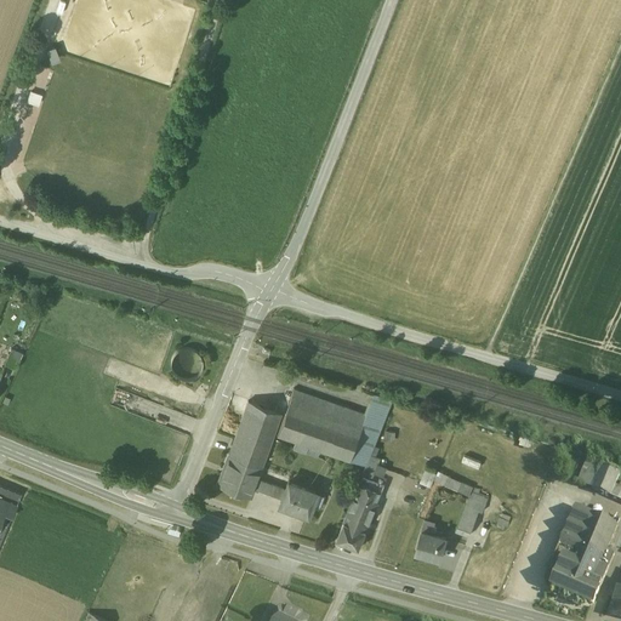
[(36,89),(46,90),(49,77),(39,74),(36,89)]
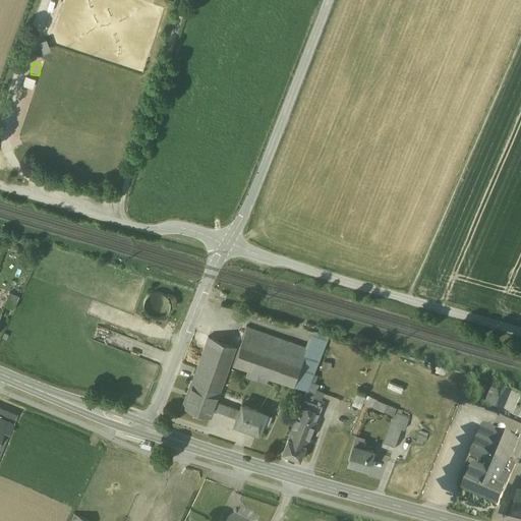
[(22,84),(33,88),(35,77),(24,75),(22,84)]
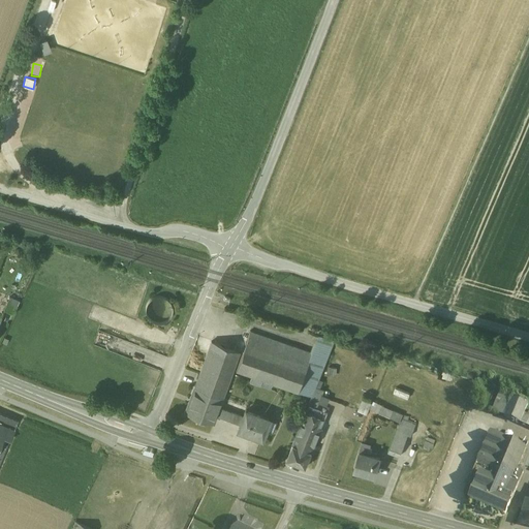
[(43,142),(33,137),(29,151),(30,151),(39,154),(43,142)]
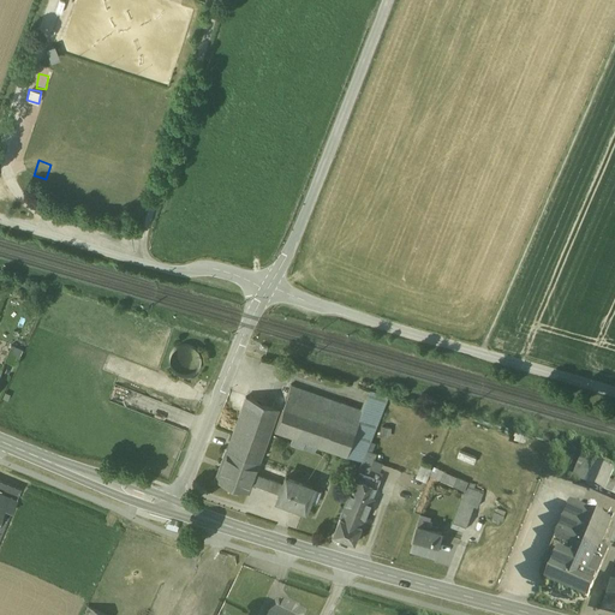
[(23,351),(11,345),(4,360),(16,365),(23,351)]
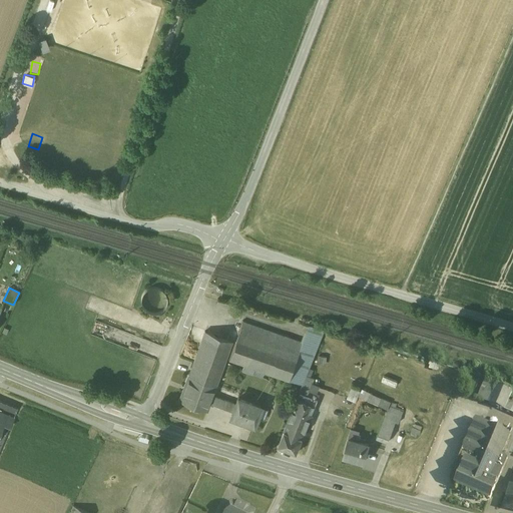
[(166,306),(167,301),(166,296),(163,292),(158,289),(153,288),(149,289),(144,292),(142,296),(141,301),(142,306),(145,310),(149,313),(154,314),(159,313),(163,310),(166,306)]
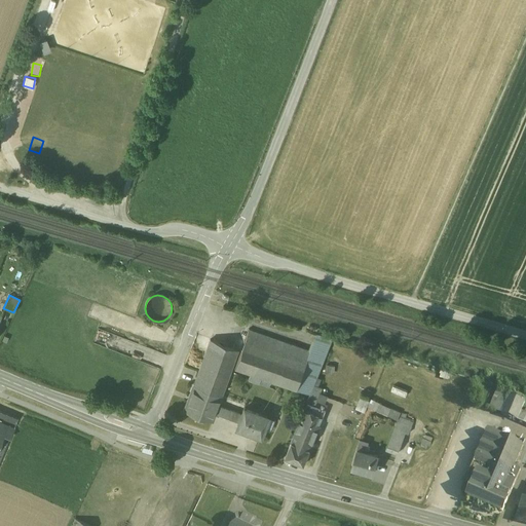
[(311,349),(251,328),(247,340),(307,361),(311,349)]
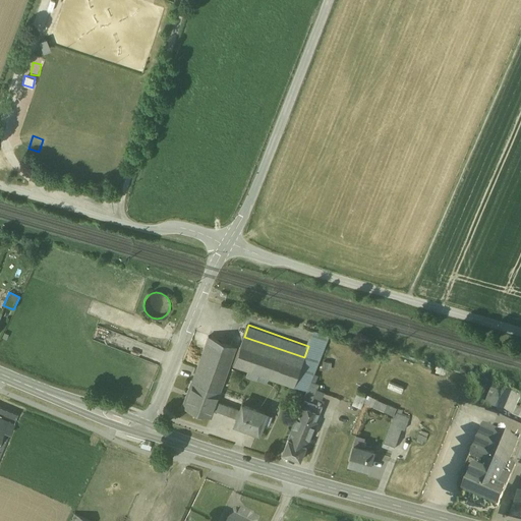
[(304,357),(295,385),(306,391),(307,391),(308,388),(310,383),(330,334),(314,330),(308,346),(304,357)]
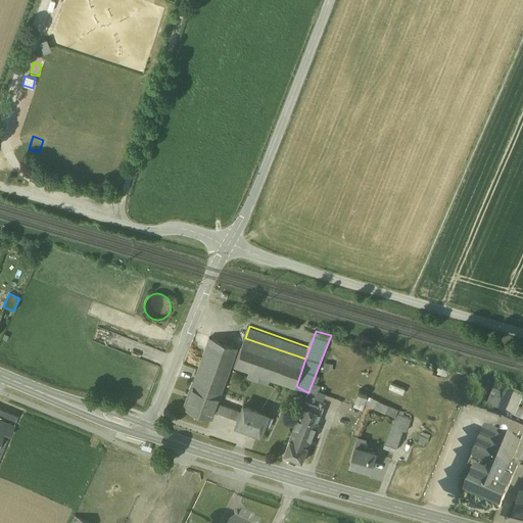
[(209,336),(193,381),(221,391),(237,346),(209,336)]
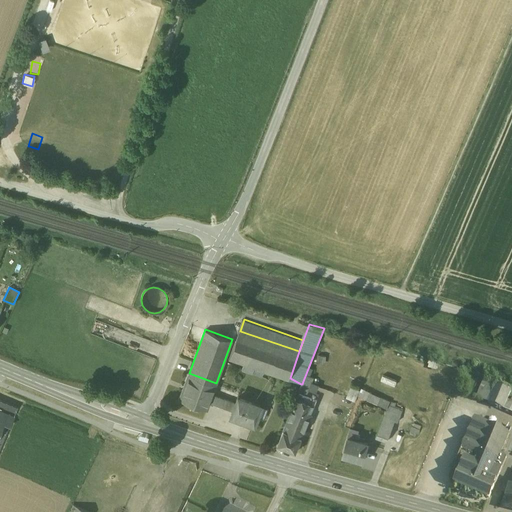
[(299,351),(240,331),(230,358),(244,362),(242,369),(263,376),(265,370),(290,378),(299,351)]
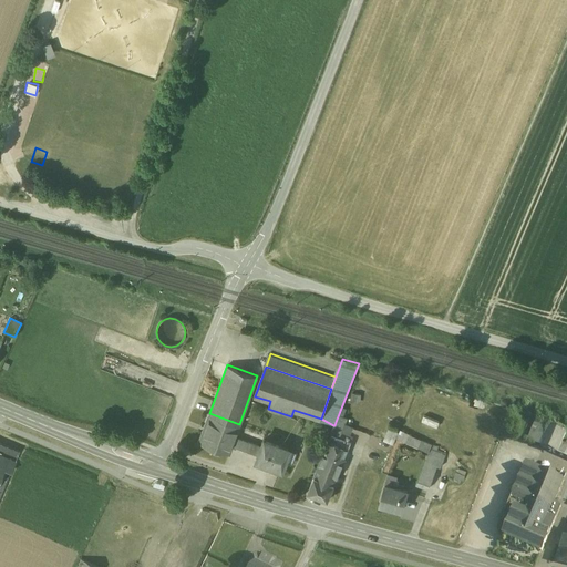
[(239,424),(209,413),(199,441),(195,439),(191,452),(229,466),(235,453),(229,451),(232,446),(235,436),(239,424)]
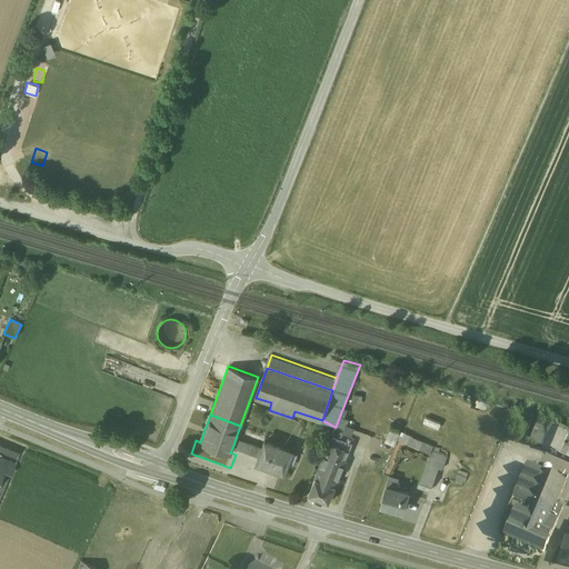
[(348,420),(339,418),(337,423),(346,427),(348,420)]
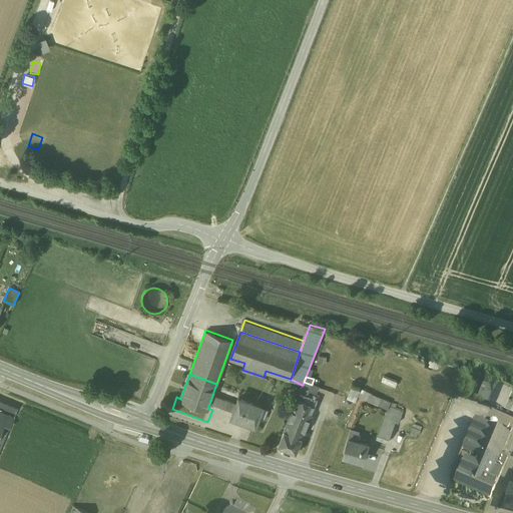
[(497,386),(486,381),(478,400),(489,404),(497,386)]
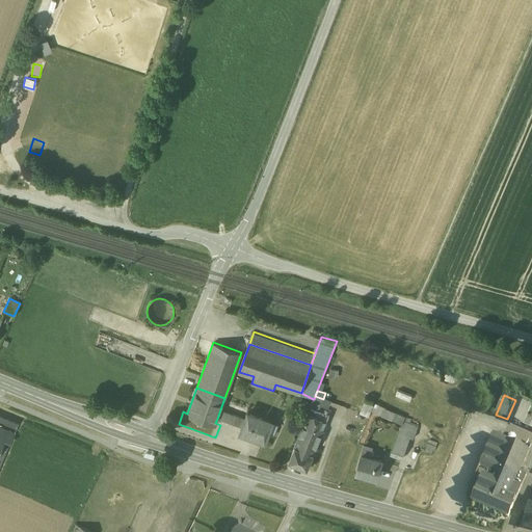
[(323,399),(315,396),(314,399),(313,399),(312,402),(320,405),(324,406),(327,401),(323,399)]
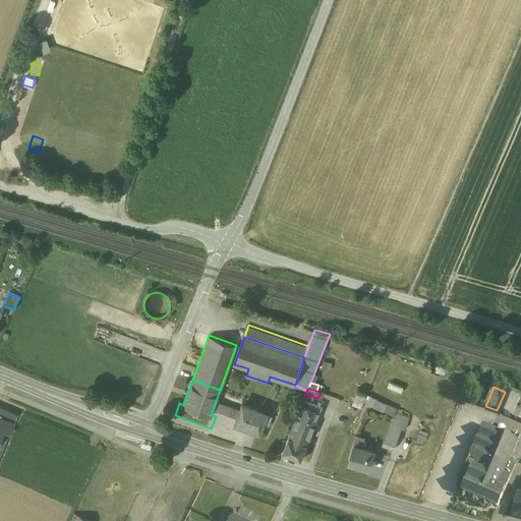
[(360,407),(365,396),(355,392),(351,403),(360,407)]
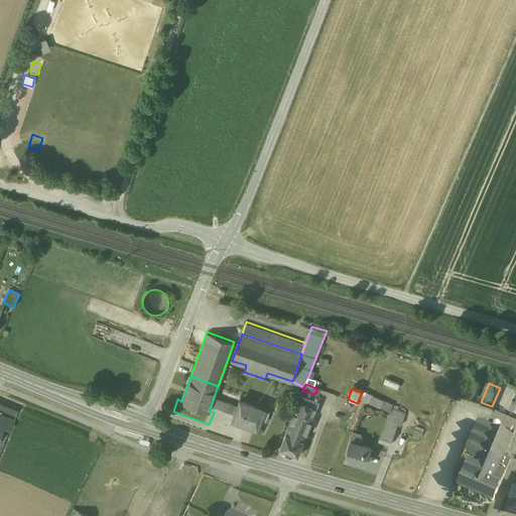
[(515,394),(500,388),(492,406),(492,407),(506,413),(511,404),(515,394)]
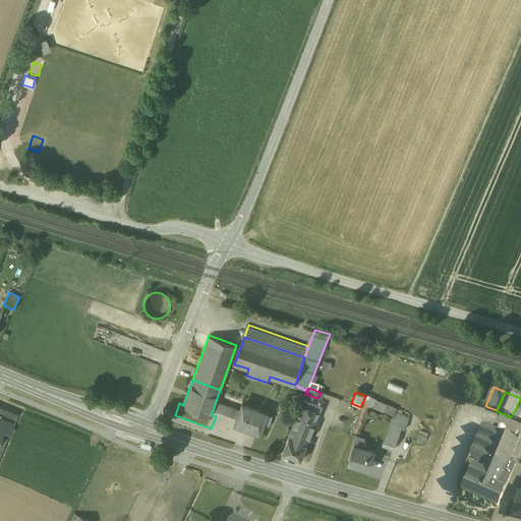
[(313,397),(305,394),(303,399),(304,400),(311,402),(313,397)]
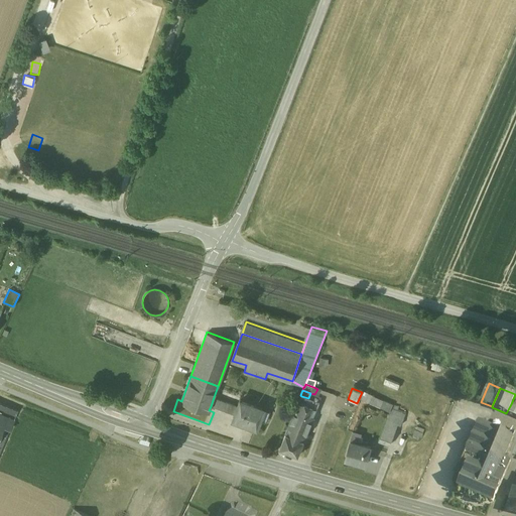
[(361,399),(390,412),(393,405),(364,392),(361,399)]
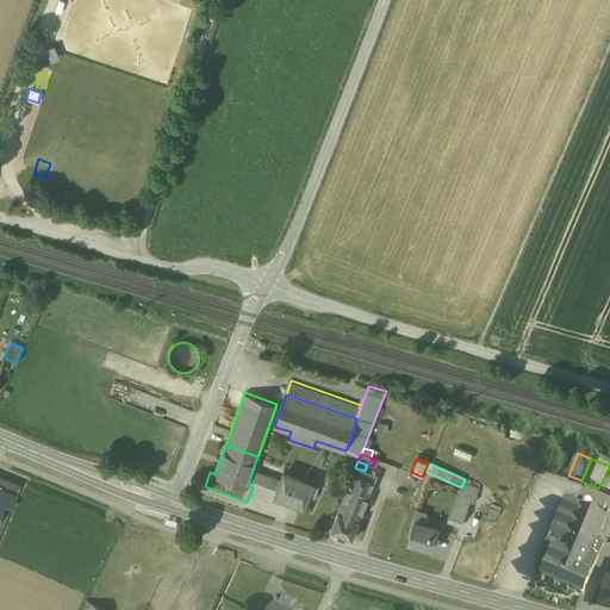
[(365,471),(356,468),(354,474),(338,514),(337,514),(337,515),(331,529),(331,530),(332,531),(332,530),(352,539),(353,539),(353,537),(359,523),(360,522),(359,522),(362,514),(367,502),(378,477),(365,471)]
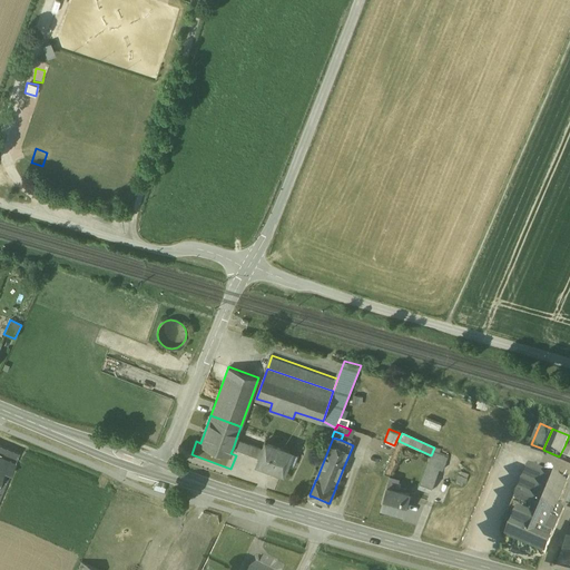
[(262,449),(236,439),(233,449),(258,458),(262,449)]
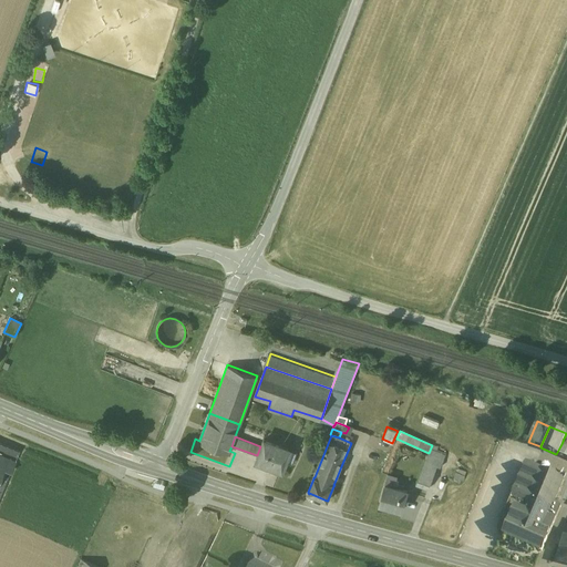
[(288,450),(263,440),(260,446),(257,455),(255,461),(280,470),(288,450)]
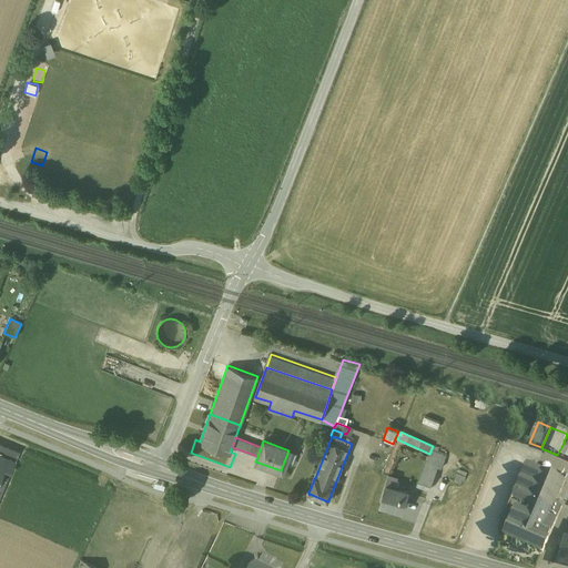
[(567,446),(563,445),(558,455),(567,459),(567,446)]
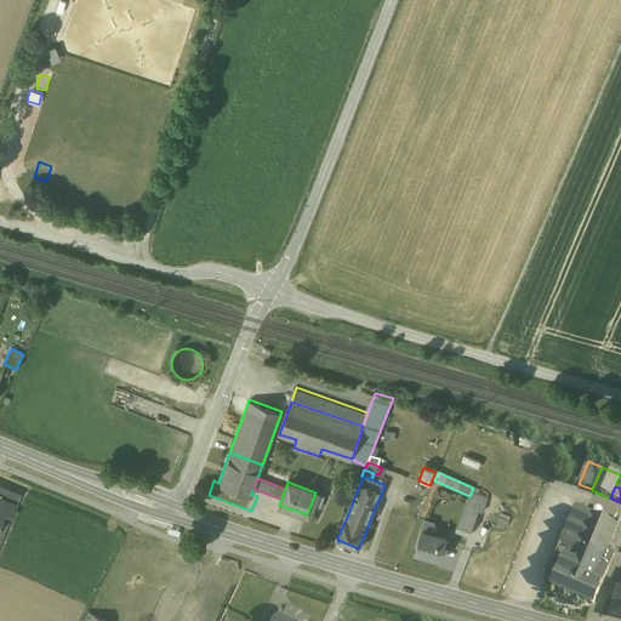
[(486,502),(469,496),(463,512),(478,517),(479,511),(483,512),(486,502)]
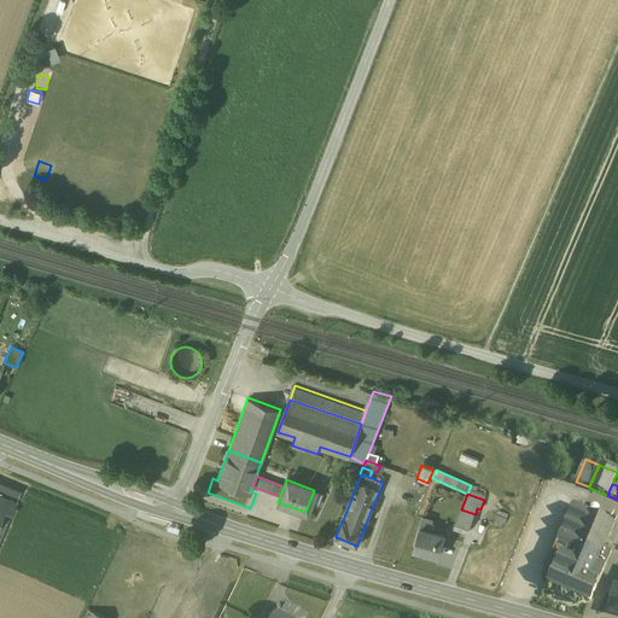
[(17,503),(0,497),(0,507),(4,509),(4,511),(12,513),(17,503)]
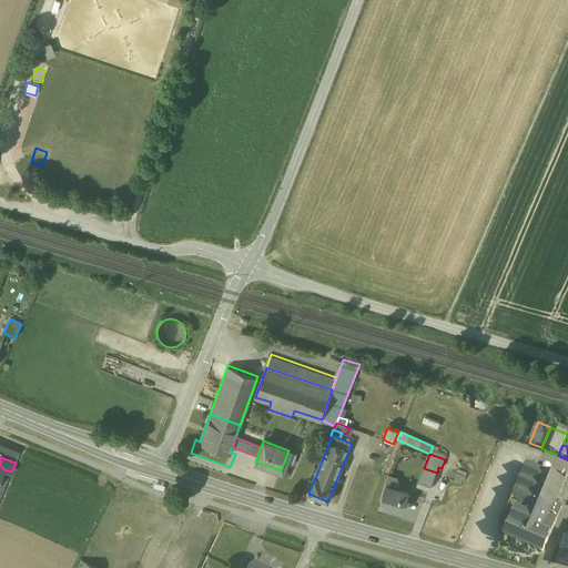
[(565,482),(526,465),(501,524),(508,526),(504,537),(543,554),(548,540),(561,508),(555,505),(565,482)]
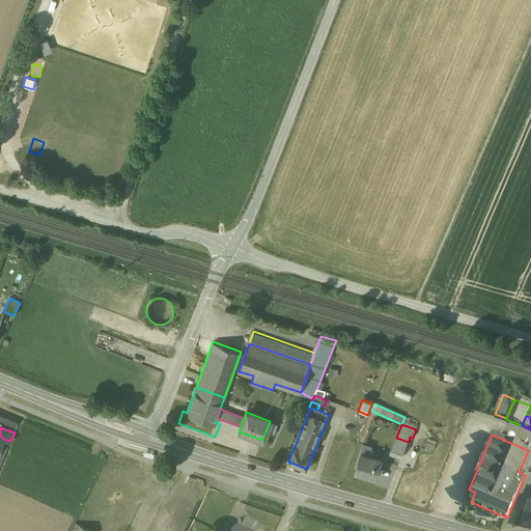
[(319,437),(315,447),(320,448),(320,447),(325,439),(323,438),(322,437),(322,438),(319,437)]
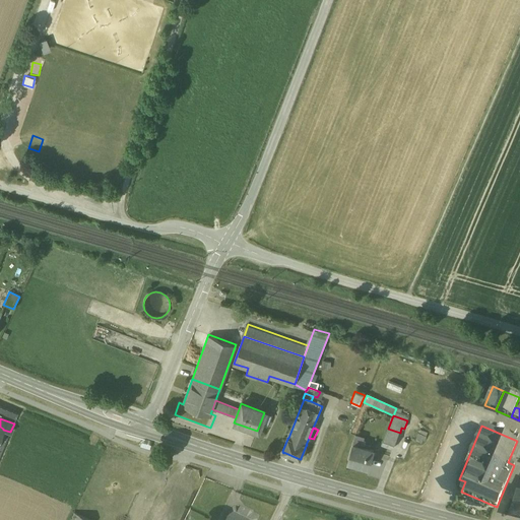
[(400,433),(388,429),(382,445),(393,450),(400,433)]
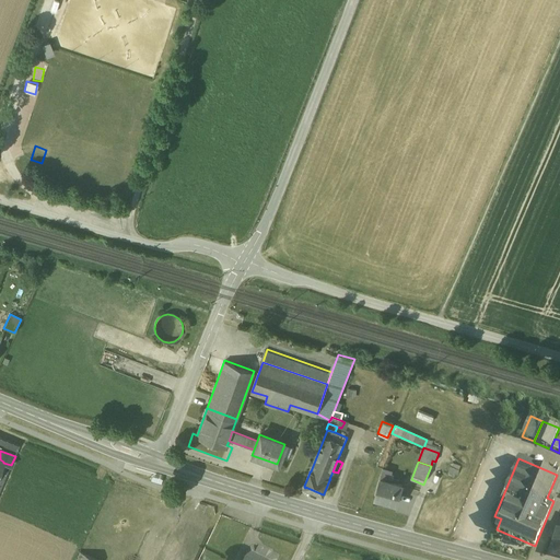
[(383,469),(380,480),(391,482),(393,471),(383,469)]
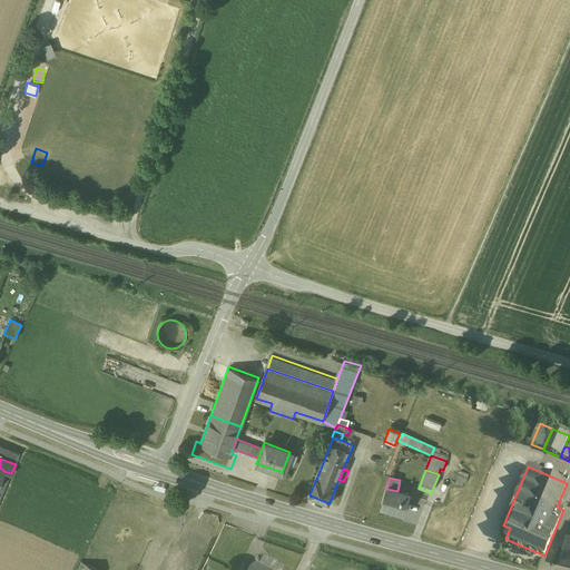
[(410,494),(386,489),(382,507),(405,513),(410,494)]
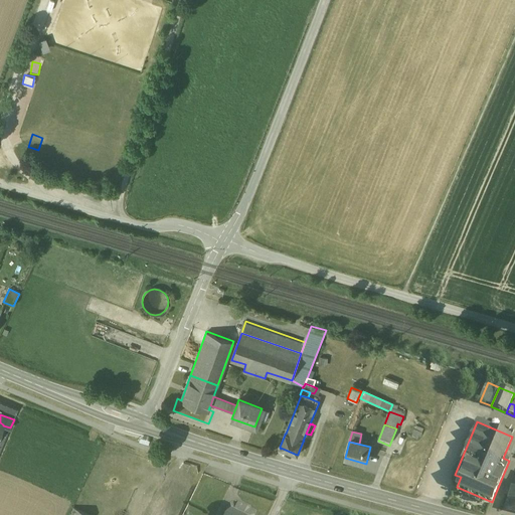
[(514,481),(514,482),(506,510),(514,512),(514,481)]
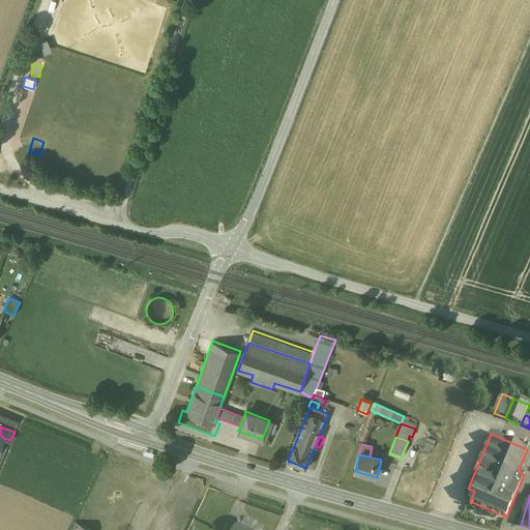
[(254,523),(251,525),(238,519),(233,529),(261,529),(262,529),(257,528),(257,524),(254,523)]
